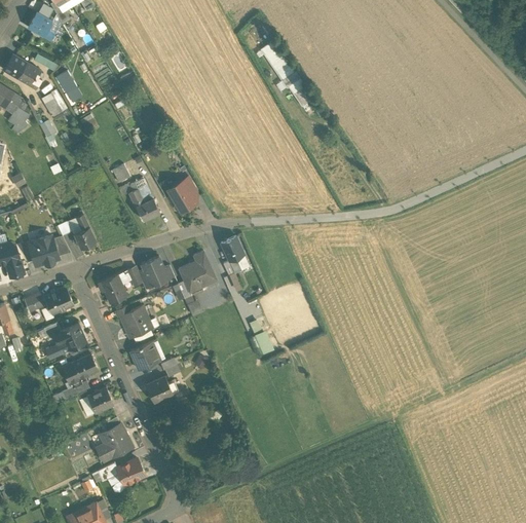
[(72,5),(69,0),(53,0),(54,1),(58,6),(59,6),(62,11),(64,10),(72,5)]
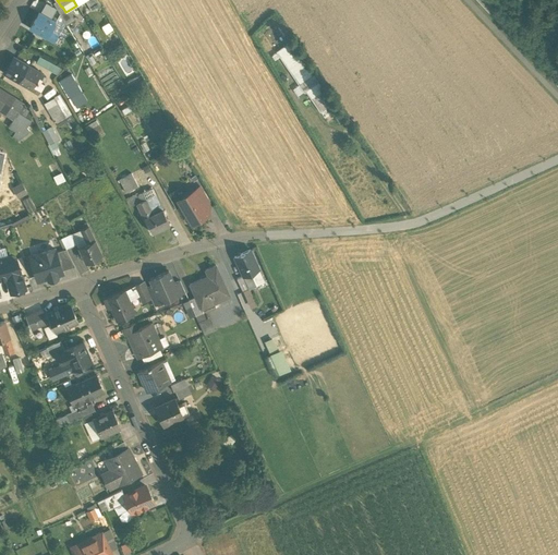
[(100,7),(95,0),(85,0),(84,1),(91,12),(100,7)]
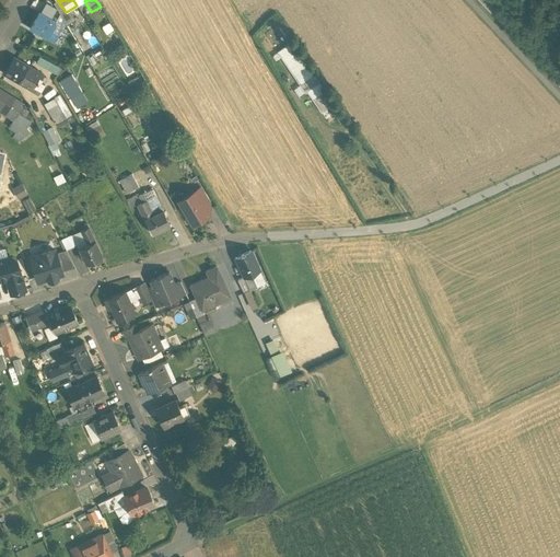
[(68,11),(66,12),(62,7),(61,7),(58,1),(53,4),(67,26),(76,22),(68,11)]
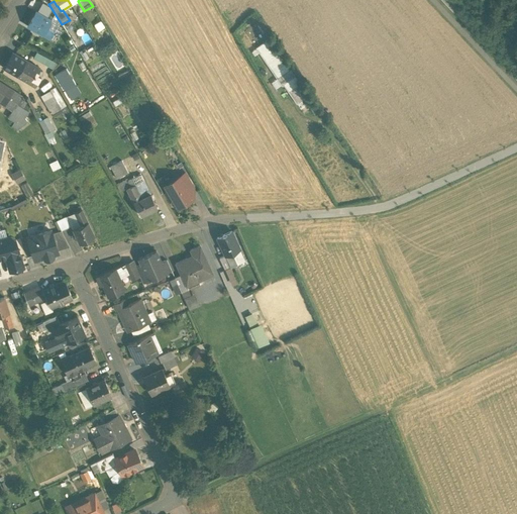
[(50,21),(36,13),(28,27),(42,35),(46,28),(50,21)]
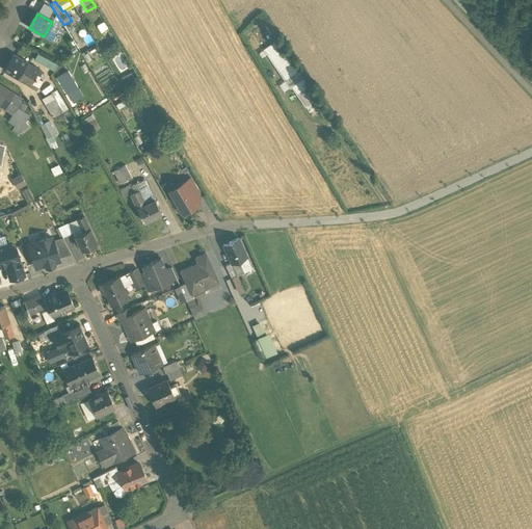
[(296,75),(263,26),(251,33),(290,89),(291,88),(313,120),(323,111),(297,74),(296,75)]
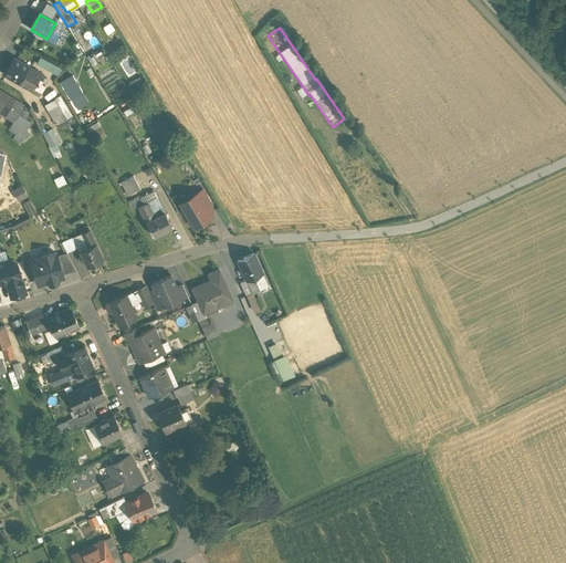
[(59,37),(51,31),(46,39),(54,44),(59,37)]
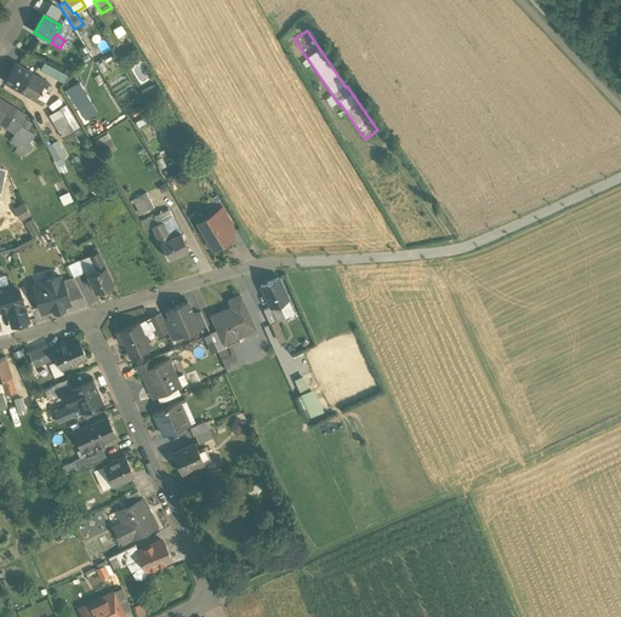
[(41,72),(64,84),(68,78),(44,66),(41,72)]
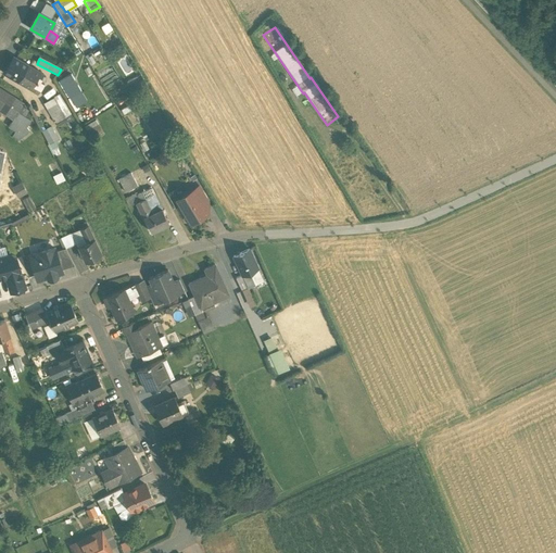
[(28,68),(13,60),(4,75),(20,84),(28,68)]
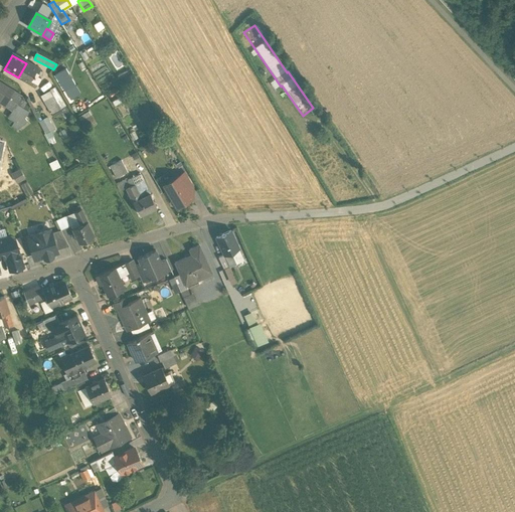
[(40,70),(27,62),(26,63),(18,77),(31,86),(36,76),(40,70)]
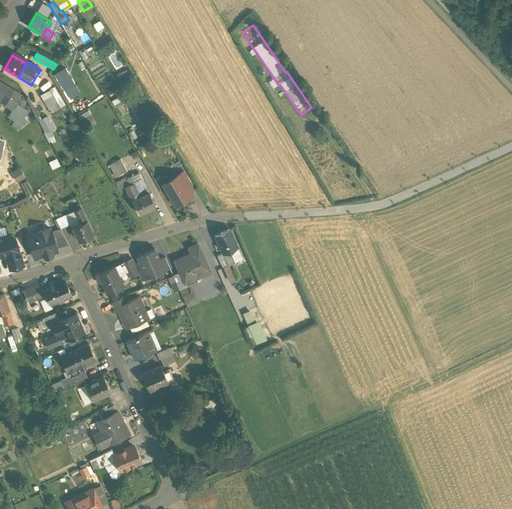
[(66,69),(53,76),(66,99),(78,92),(66,69)]
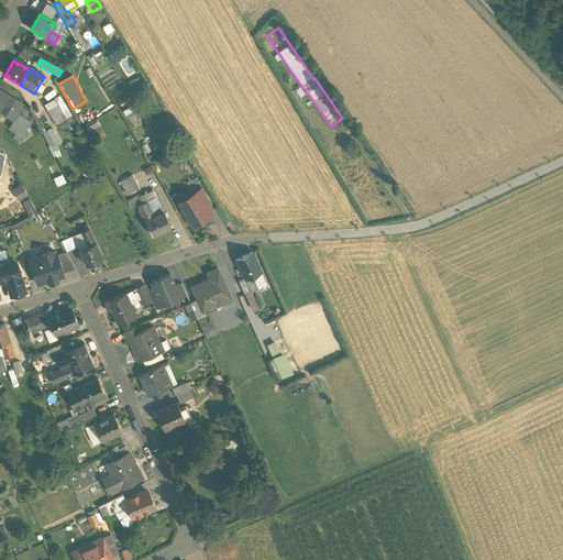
[(24,107),(0,91),(0,113),(13,122),(19,116),(22,118),(25,112),(22,110),(24,107)]
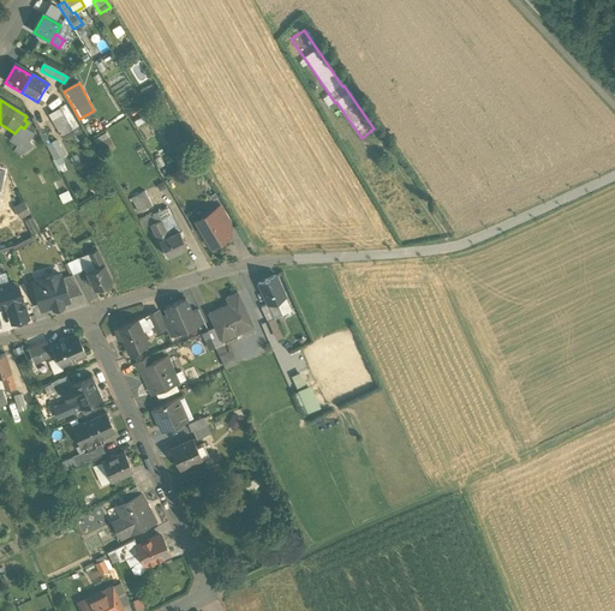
[(64,115),(52,123),(59,135),(71,129),(64,115)]
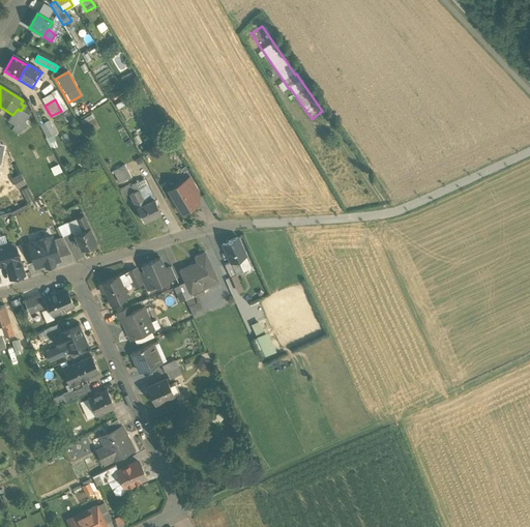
[(21,111),(18,109),(12,115),(8,122),(15,126),(11,130),(18,135),(28,126),(25,122),(29,116),(21,111)]
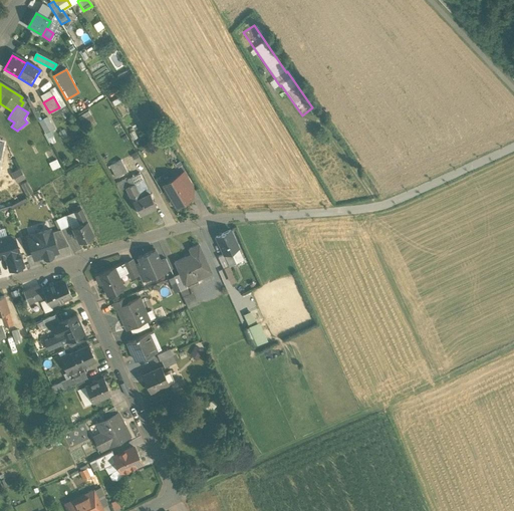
[(54,130),(48,117),(40,122),(46,135),(54,130)]
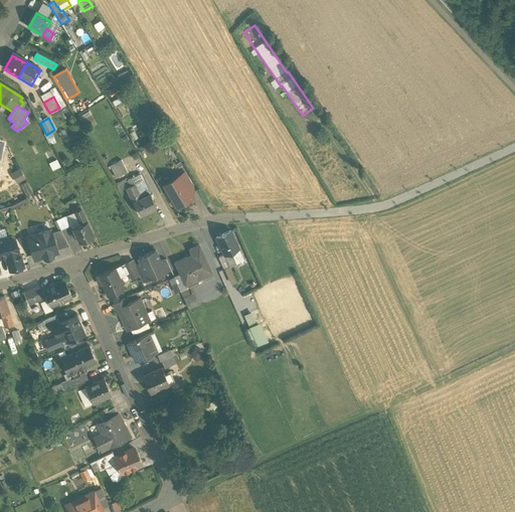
[(127,173),(122,162),(111,167),(117,178),(127,173)]
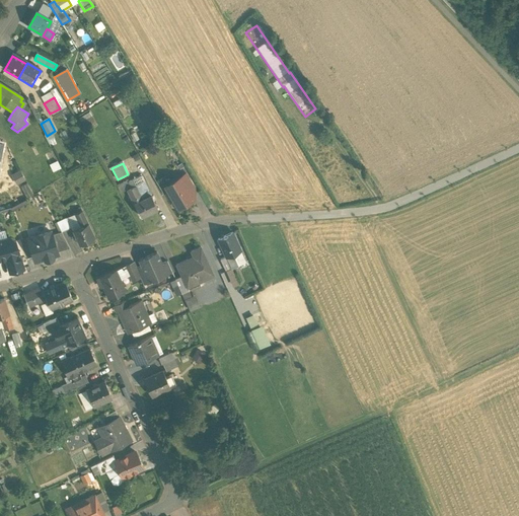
[(20,172),(13,176),(17,185),(24,180),(20,172)]
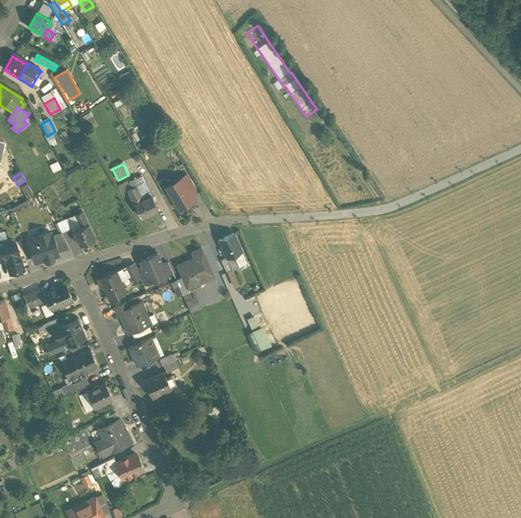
[(195,189),(187,176),(181,180),(189,193),(195,189)]
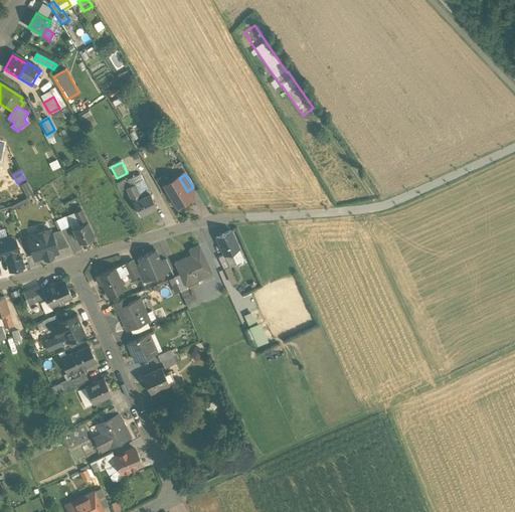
[(178,177),(164,185),(177,207),(185,202),(184,201),(190,198),(187,191),(179,178),(178,177)]
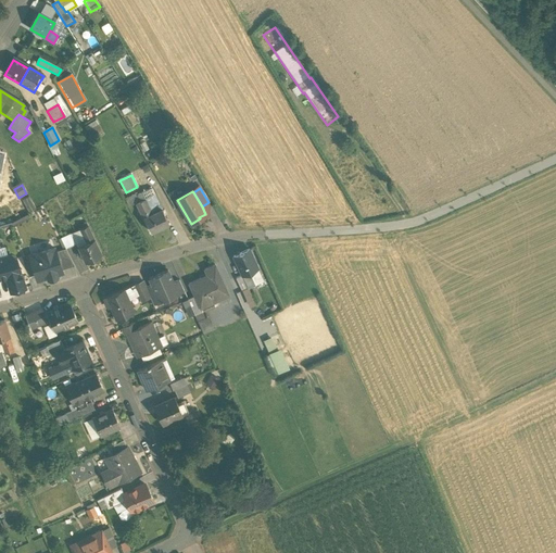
[(136,195),(126,200),(127,203),(135,200),(136,204),(146,200),(142,193),(137,197),(136,195)]
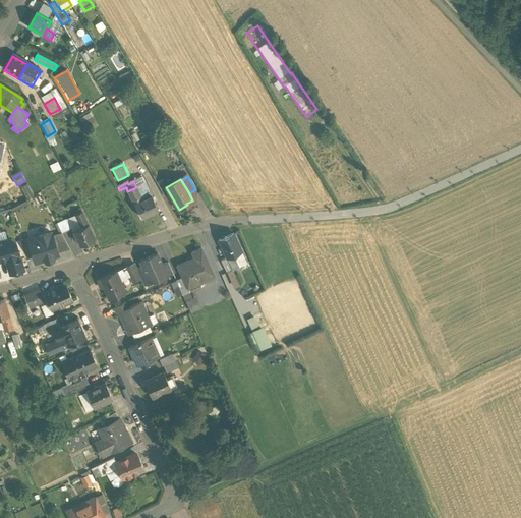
[(23,187),(27,198),(33,196),(29,185),(23,187)]
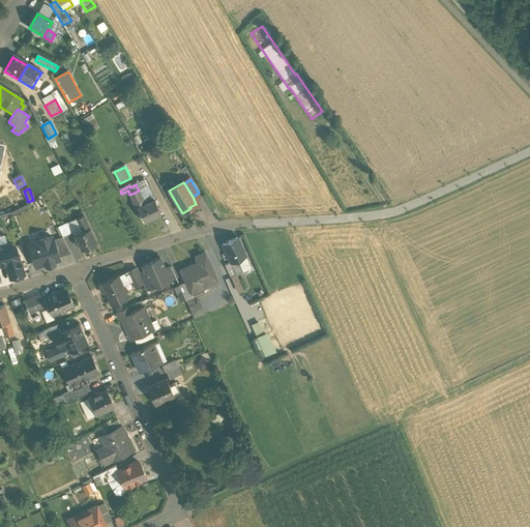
[(145,205),(139,191),(129,195),(137,209),(138,208),(144,222),(160,214),(154,200),(145,205)]
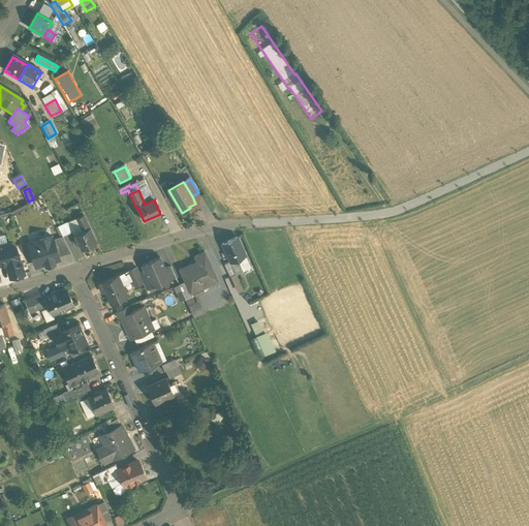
[(90,228),(84,215),(80,217),(76,219),(83,231),(90,228)]
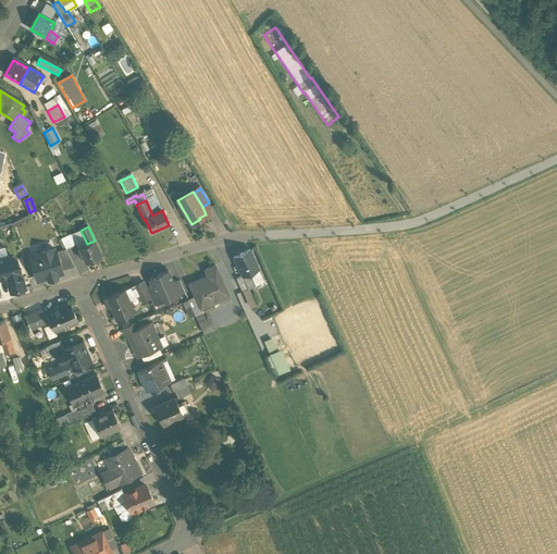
[(72,235),(62,238),(67,249),(76,245),(72,235)]
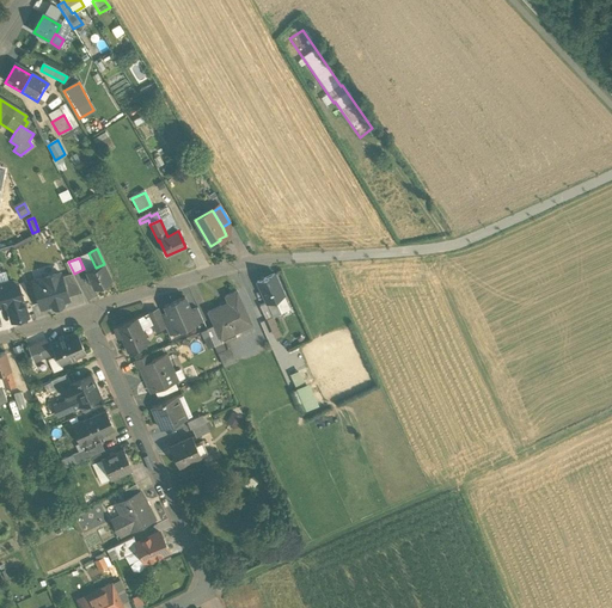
[(96,268),(86,272),(89,277),(85,278),(87,284),(91,283),(95,290),(112,281),(104,264),(96,268)]
